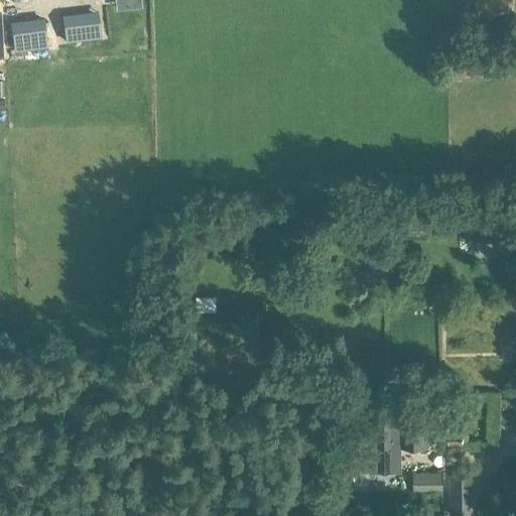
[(124,1),(102,0),(97,0),(97,13),(124,14),(124,1)]
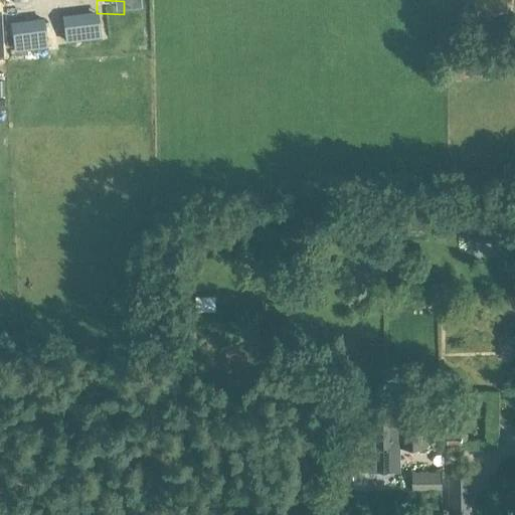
[(72,15),(63,16),(66,41),(101,37),(98,17),(73,20),(72,15)]
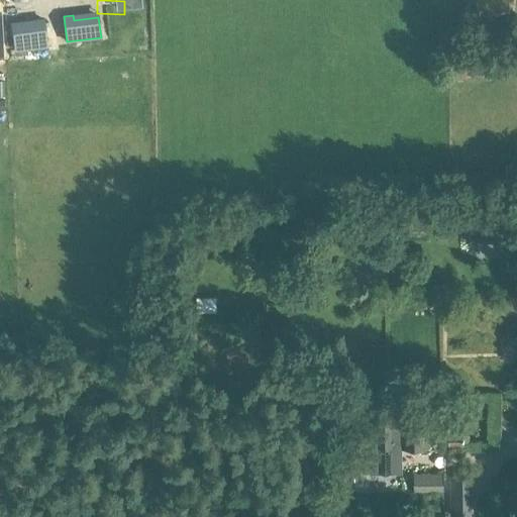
[(31,49),(28,18),(12,20),(16,52),(31,49)]
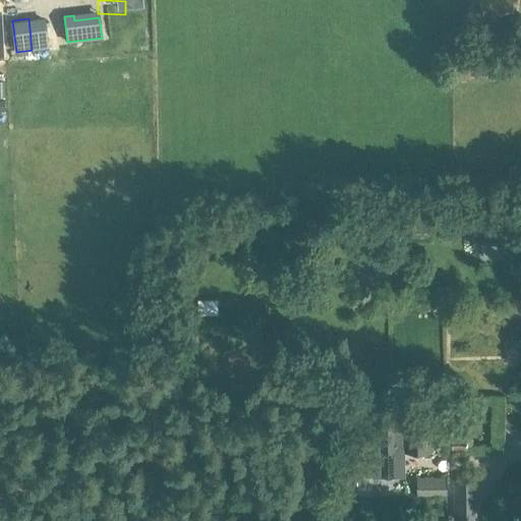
[(219,299),(198,300),(198,316),(220,316),(219,299)]
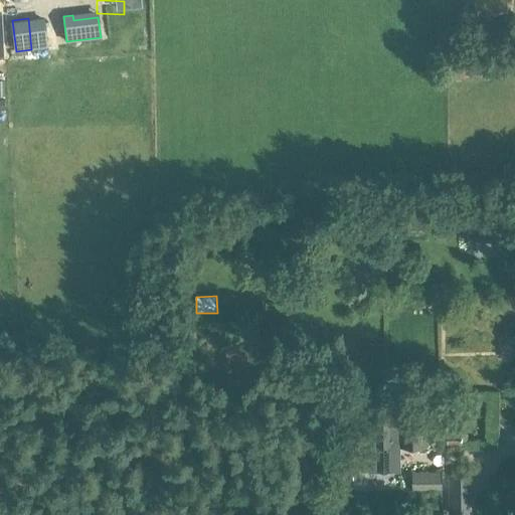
[(376,433),(367,433),(368,473),(401,472),(401,447),(427,447),(427,412),(426,402),(398,403),(399,412),(399,419),(390,419),(390,413),(390,403),(375,403),(375,413),(376,433)]
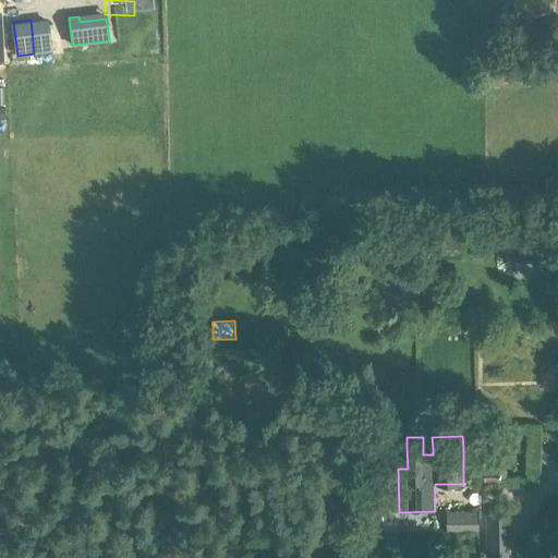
[(501,468),(485,468),(485,484),(501,484),(501,468)]
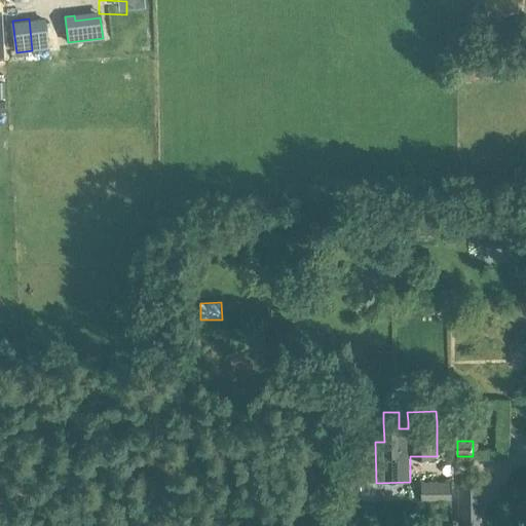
[(452,481),(422,482),(422,500),(452,500),(452,481)]
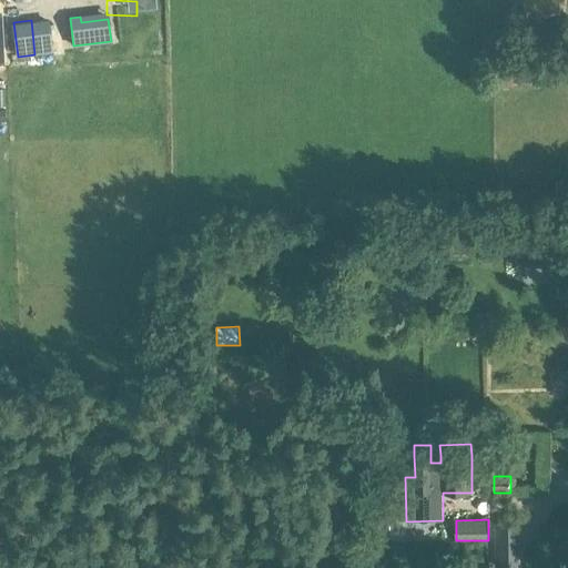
[(515,554),(496,554),(496,567),(515,567),(515,554)]
